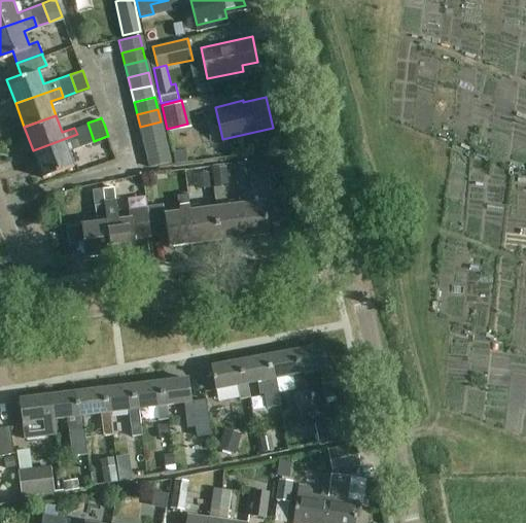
[(142,139),(163,134),(161,121),(140,127),(142,139)]
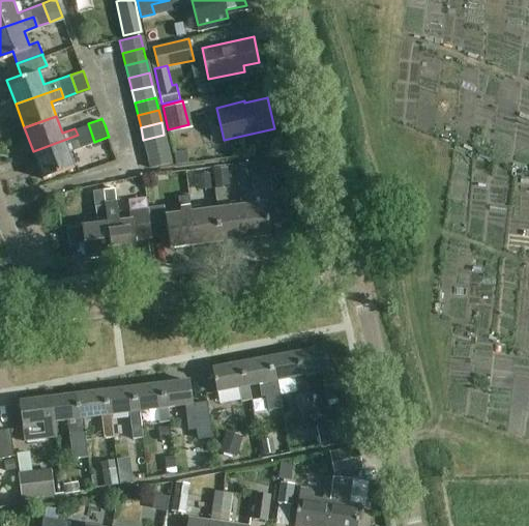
[(78,135),(33,151),(41,175),(74,164),(68,151),(82,147),(94,142),(88,123),(75,128),(78,135)]
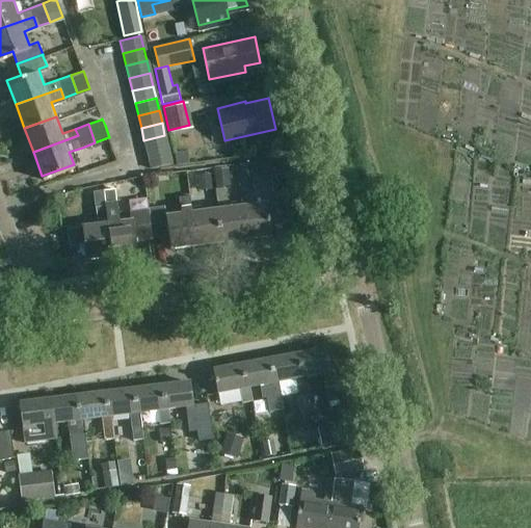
[(147,153),(167,148),(167,147),(164,135),(143,140),(145,147),(147,153)]
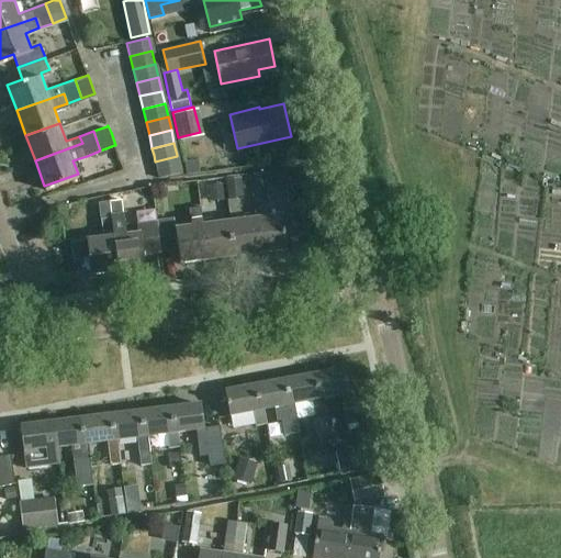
[(177,156),(155,162),(158,175),(180,170),(177,156)]
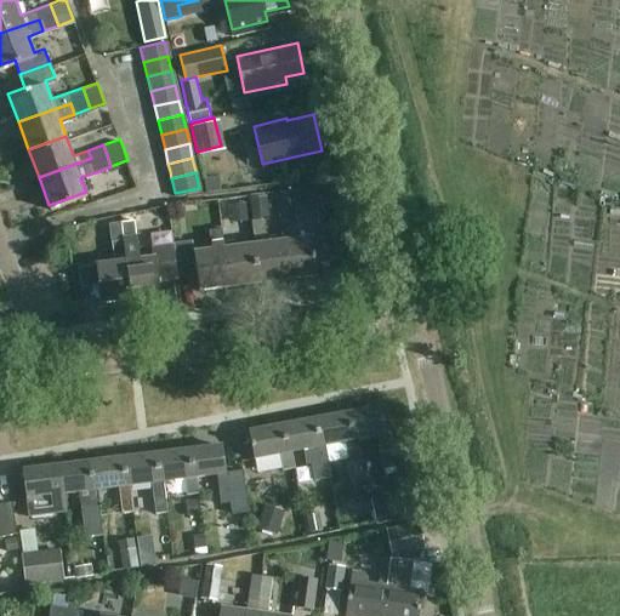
[(251,220),(267,217),(263,192),(248,194),(251,220)]
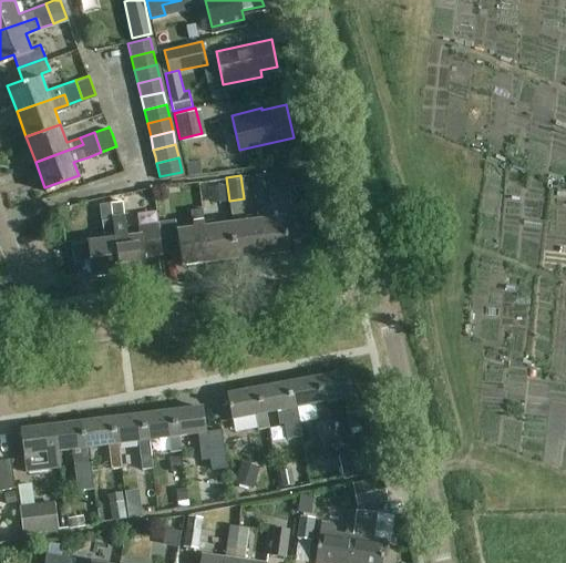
[(258,198),(269,196),(267,177),(256,178),(258,198)]
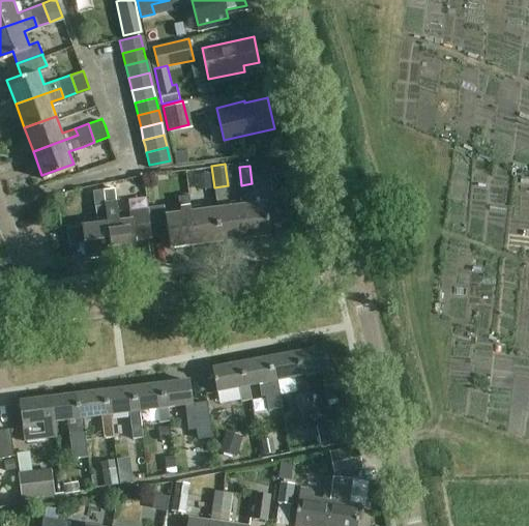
[(196,173),(197,187),(210,186),(208,172),(196,173)]
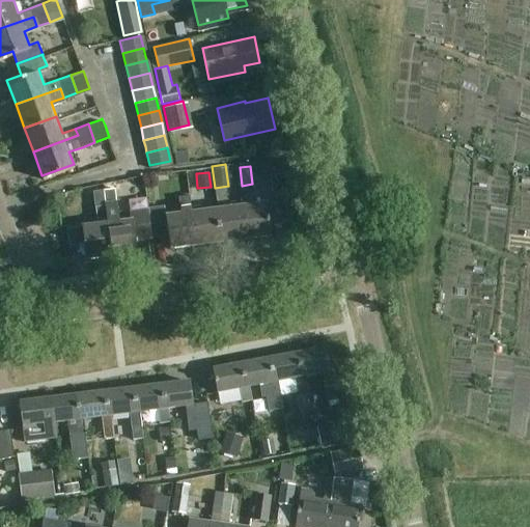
[(529,181),(493,173),(489,195),(508,199),(505,215),(527,219),(529,200),(529,181)]
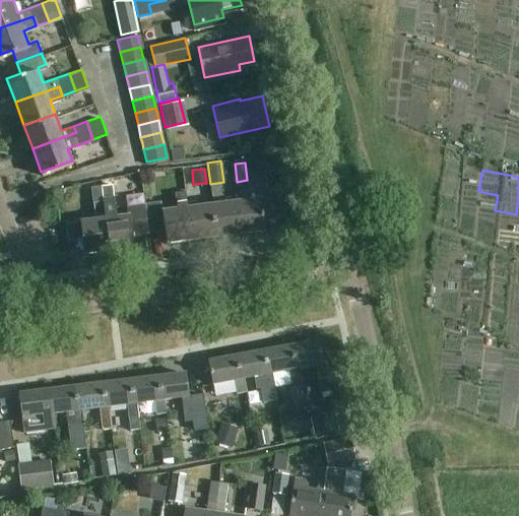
[(104,201),(109,247),(135,244),(133,233),(149,231),(146,202),(128,204),(129,212),(117,213),(113,183),(103,184),(104,201)]
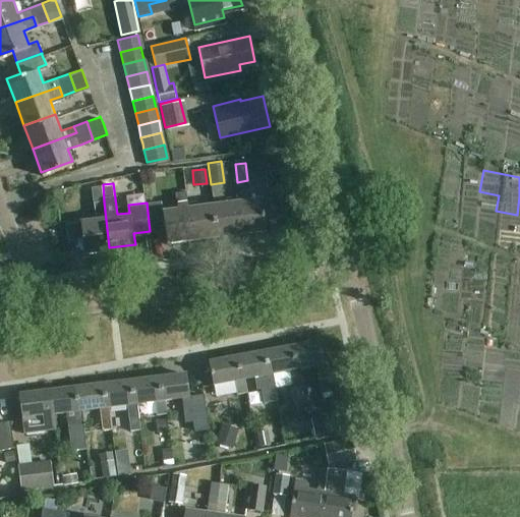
[(162,200),(147,203),(150,231),(166,229),(167,241),(192,238),(187,200),(186,200),(185,190),(174,191),(176,208),(163,209),(162,200)]
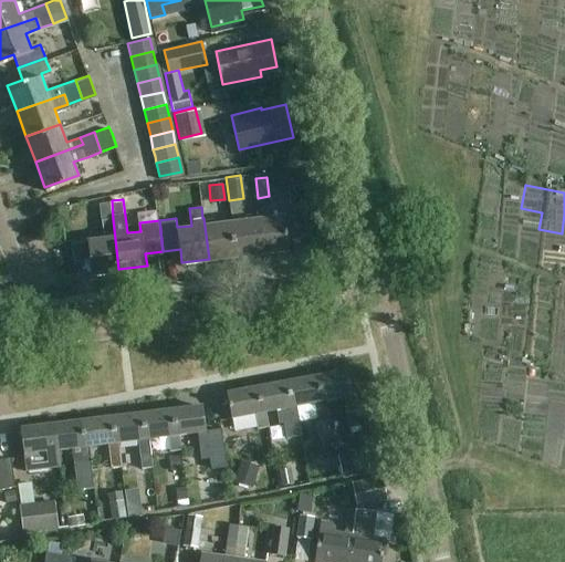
[(257,212),(262,252),(289,249),(284,214),(268,216),(267,211),(257,212)]
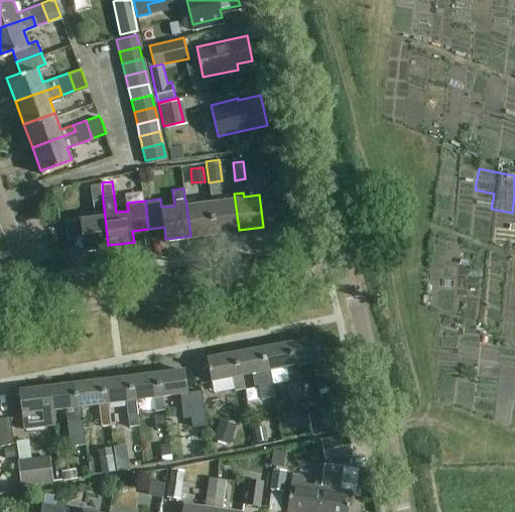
[(215,233),(239,230),(234,194),(224,195),(224,200),(211,201),(215,233)]
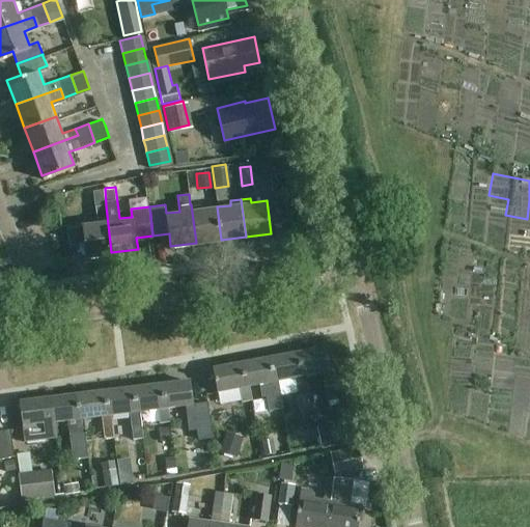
[(221,240),(217,206),(201,209),(201,203),(191,204),(196,243),(221,240)]
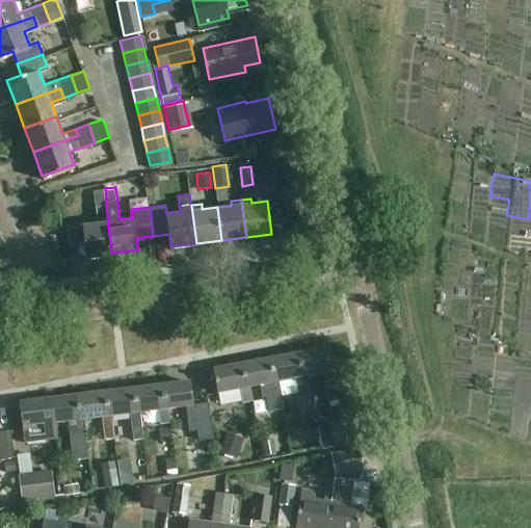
[(111,253),(106,206),(96,207),(98,221),(81,222),(85,256),(111,253)]
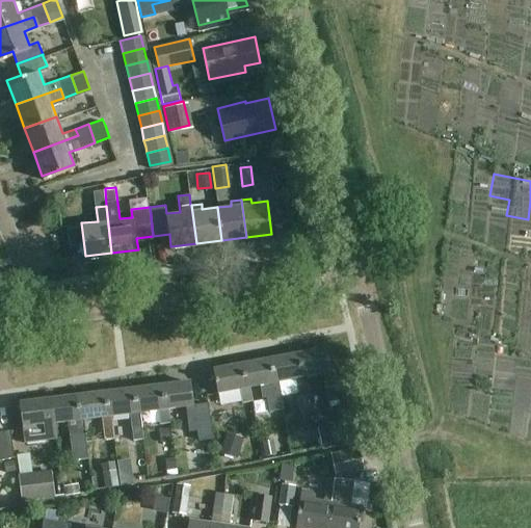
[(302,375),(307,374),(325,371),(327,386),(338,384),(335,369),(332,369),(327,346),(298,351),(302,375)]
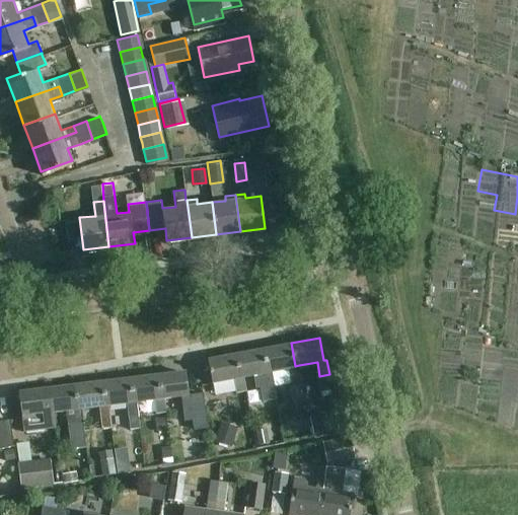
[(302,379),(299,365),(295,366),(291,343),(264,348),(268,370),(272,370),(289,366),(292,381),(300,380),(302,379)]
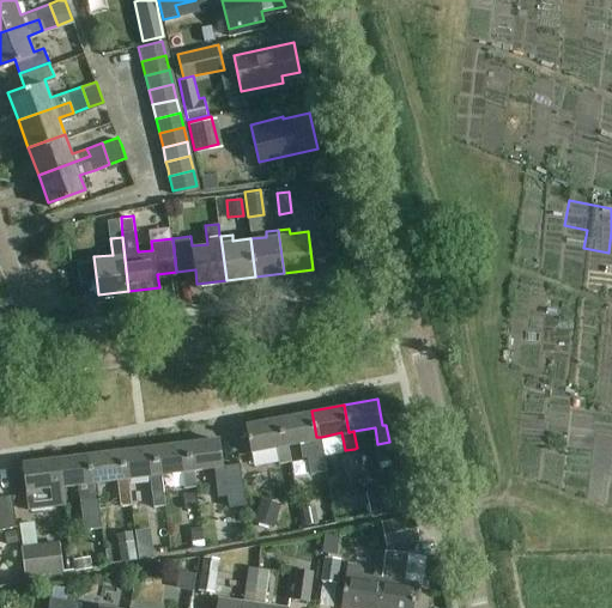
[(311,411),(278,417),(283,444),(289,443),(300,441),(302,458),(307,457),(309,474),(327,470),(321,437),(316,437),(311,411)]
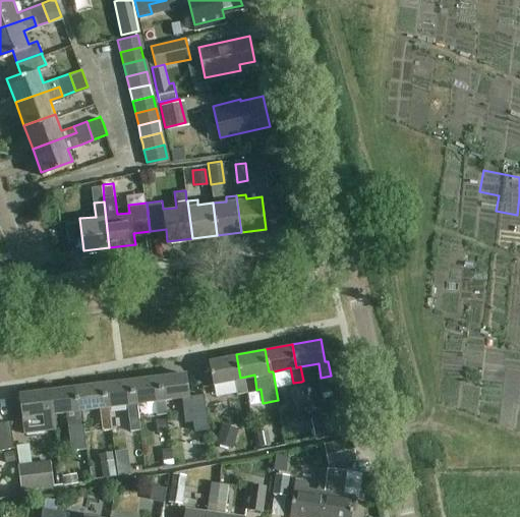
[(247,391),(245,377),(240,378),(236,354),(209,359),(213,383),(235,379),(238,393),(247,391)]
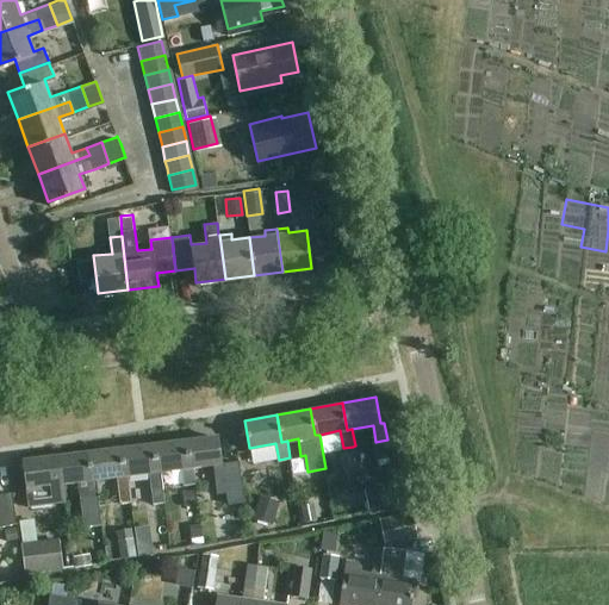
[(188,466),(194,465),(215,462),(218,490),(228,488),(229,501),(243,500),(242,487),(238,460),(222,461),(219,435),(186,440),(188,466)]
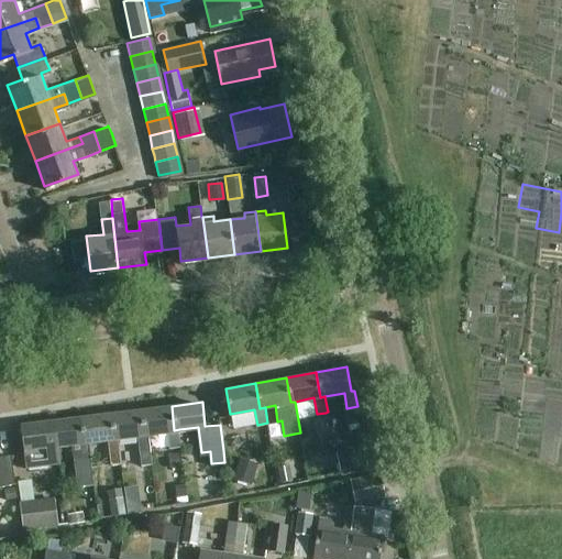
[(144,434),(150,434),(168,431),(171,447),(180,445),(179,429),(174,430),(172,406),(142,409),(144,434)]
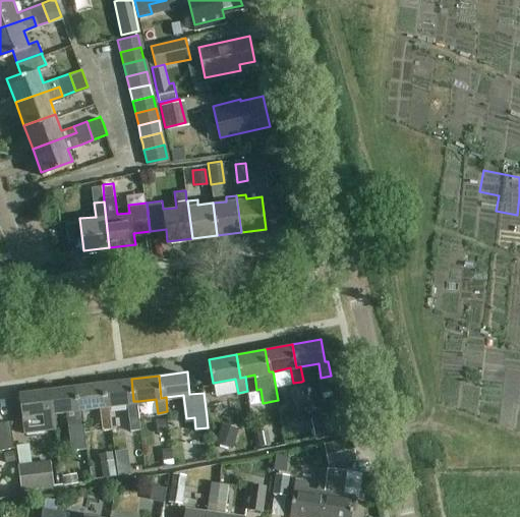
[(131,379),(103,382),(106,404),(110,404),(128,402),(129,416),(131,429),(141,427),(139,415),(138,401),(133,401),(131,379)]
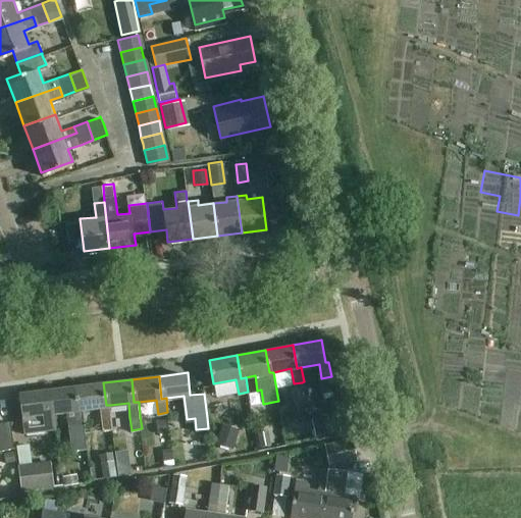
[(112,419),(110,405),(106,405),(103,382),(75,385),(77,409),(82,408),(100,406),(102,420),(103,430),(113,429),(112,419)]
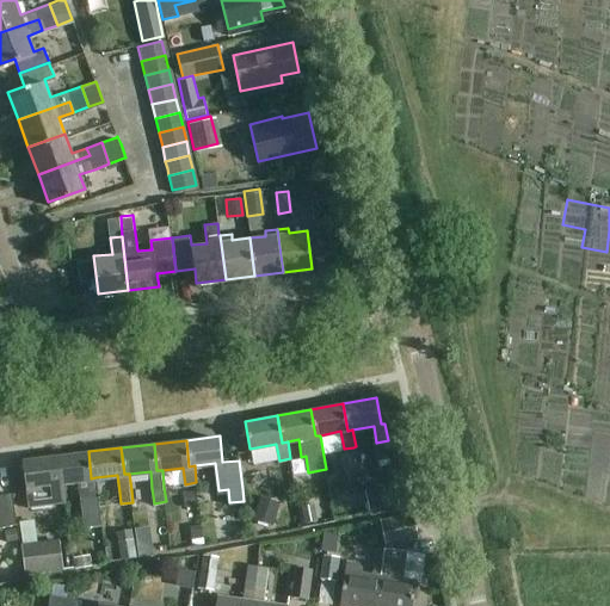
[(344,472),(359,469),(356,450),(340,453),(344,472)]
